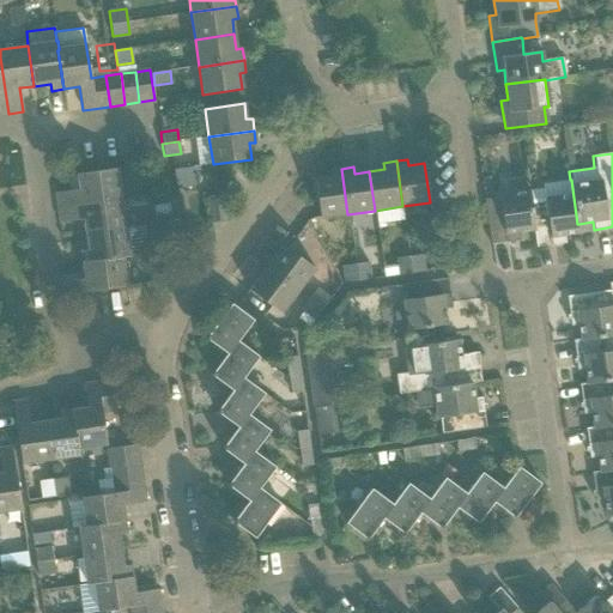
[(79,190),(55,193),(58,207),(121,199),(116,169),(77,175),(79,190)]
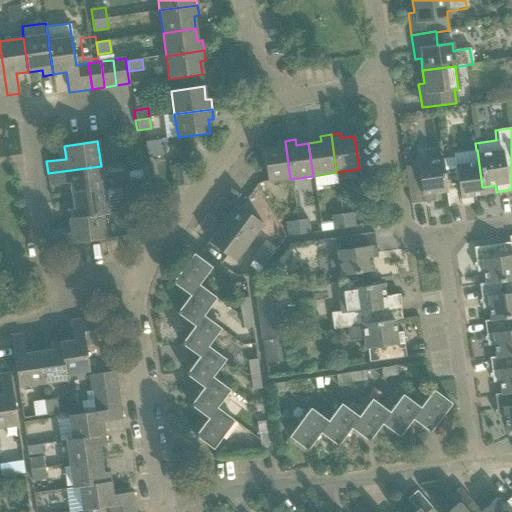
[(262,149),(264,161),(267,182),(290,179),(285,141),(275,142),(276,148),(262,149)]
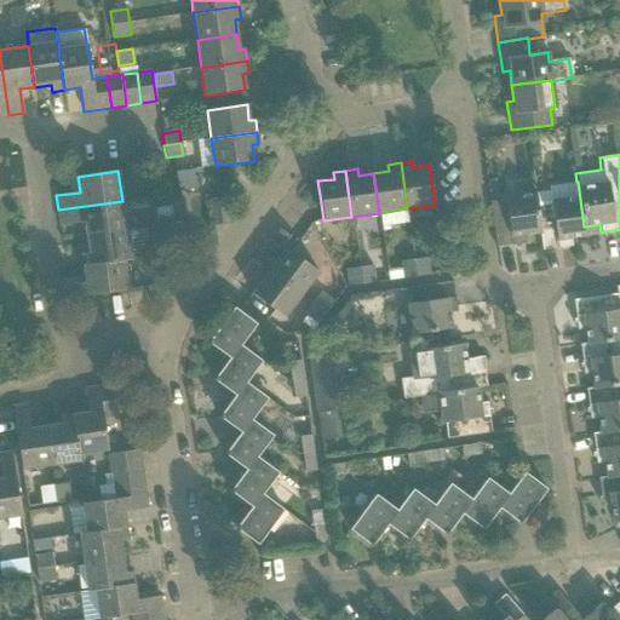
[(197,190),(195,173),(177,176),(179,193),(197,190)]
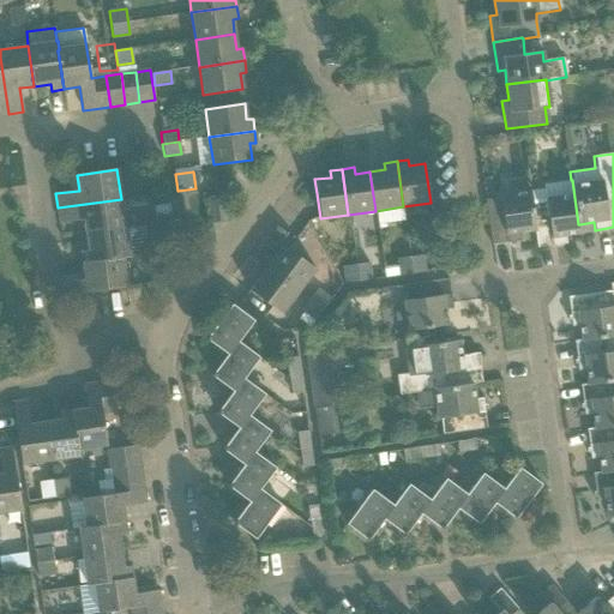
[(542,190),(530,192),(536,230),(534,230),(536,248),(566,245),(565,236),(581,234),(579,224),(578,224),(572,180),(571,180),(541,185),(542,190)]
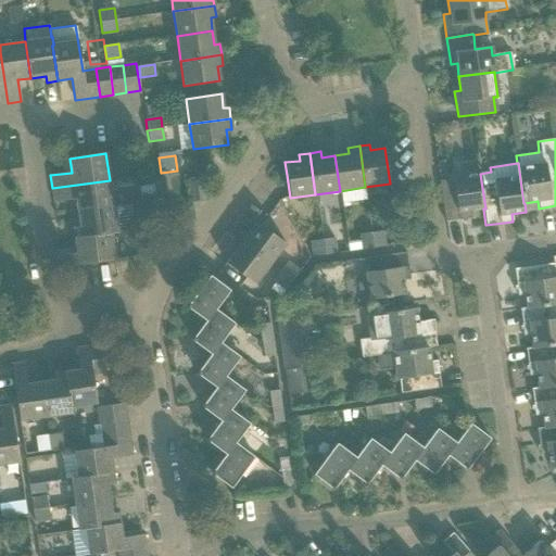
[(453,179),(439,181),(444,222),(471,218),(470,211),(483,209),(485,209),(480,174),(453,177),(453,179)]
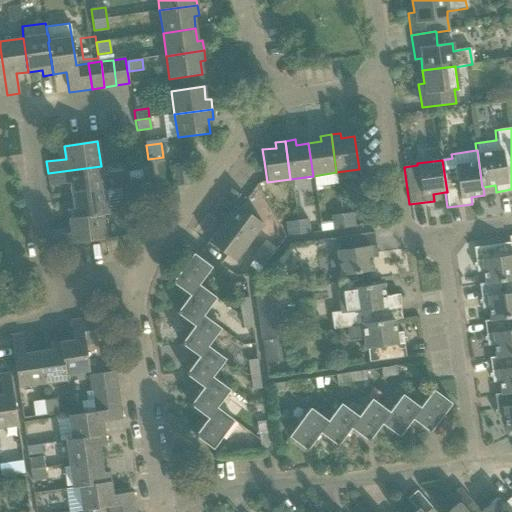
[(144,185),(154,183),(151,165),(142,167),(144,185)]
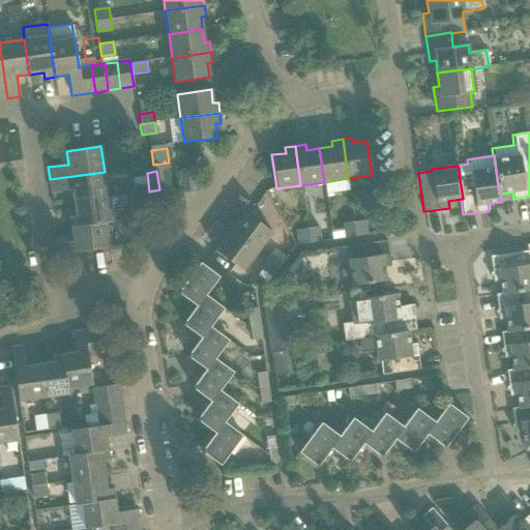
[(105,172),(50,179),(52,193),(72,189),(74,202),(109,198),(105,172)]
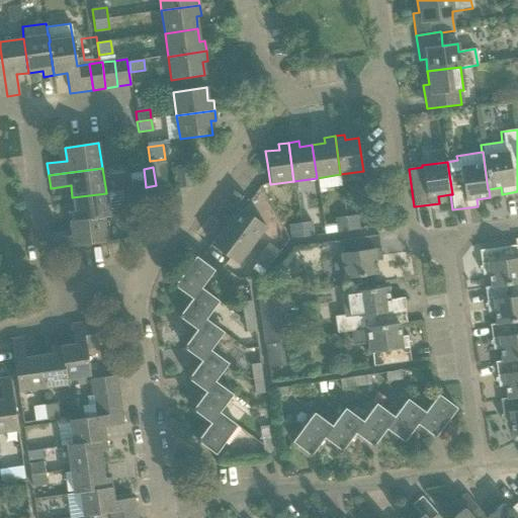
[(188,186),(185,168),(173,170),(176,188),(188,186)]
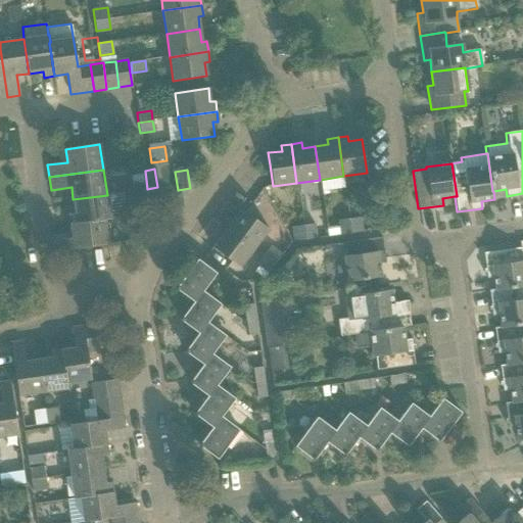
[(68,215),(70,224),(121,217),(116,193),(107,195),(73,199),(75,214),(68,215)]
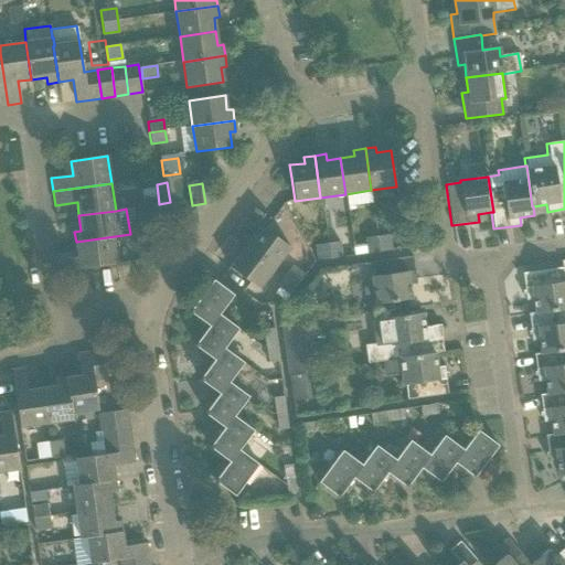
[(247,234),(241,244),(274,268),(289,247),(260,226),(252,238),(247,234)]
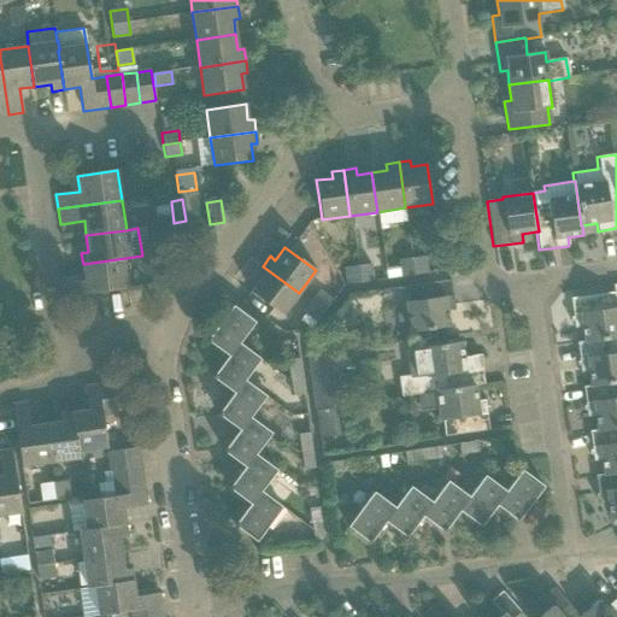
[(171,256),(174,266),(192,263),(191,253),(171,256)]
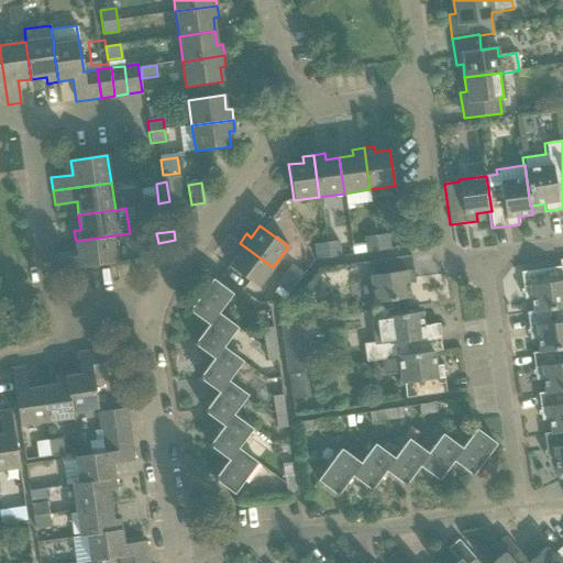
[(78,256),(56,260),(57,272),(116,263),(112,238),(130,234),(130,233),(76,241),(78,256)]
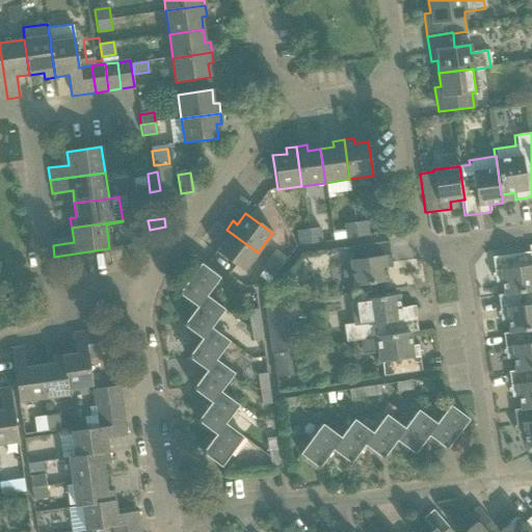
[(364,222),(355,223),(357,238),(366,237),(364,222)]
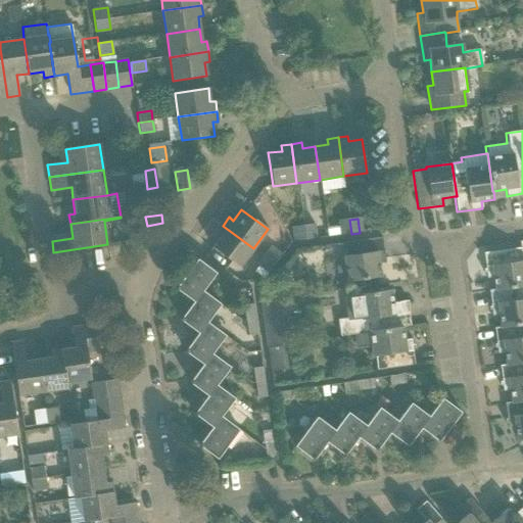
[(336,222),(326,224),(327,237),(351,234),(349,220),(336,221),(336,222)]
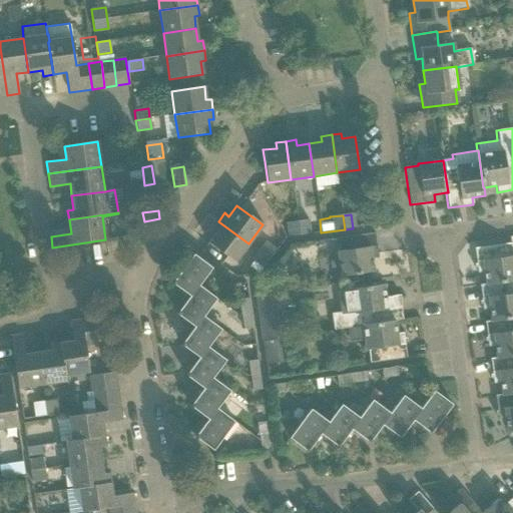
[(311,233),(309,220),(297,222),(299,236),(309,235),(309,234),(311,233)]
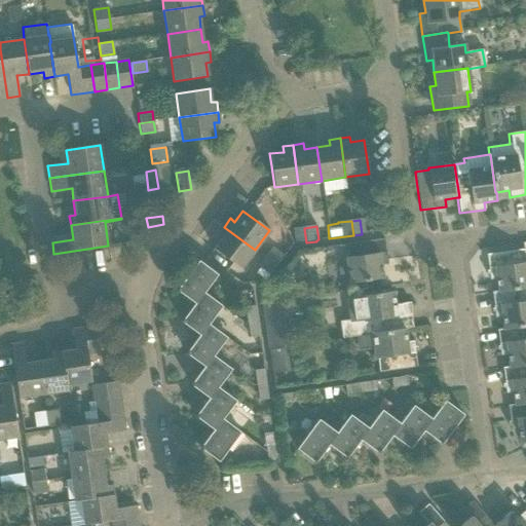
[(255,250),(224,227),(218,235),(222,238),(214,250),(240,269),(255,250)]
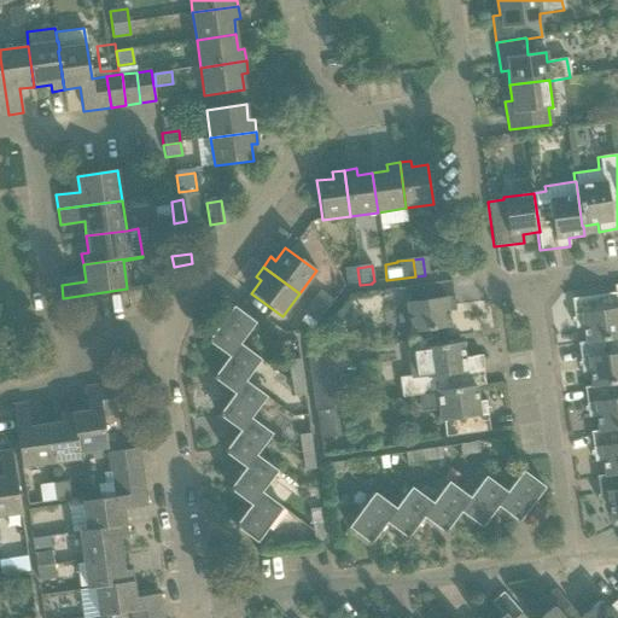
[(360,285),(357,268),(344,269),(347,287),(360,285)]
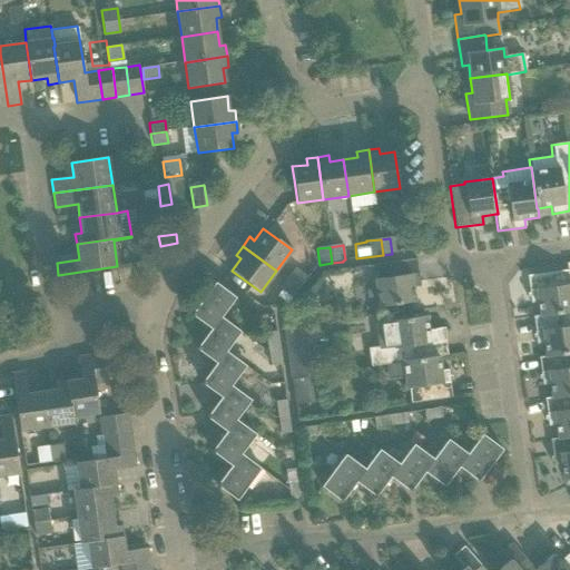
[(377,307),(393,305),(414,302),(413,287),(420,286),(416,258),(374,265),(375,279),(373,279),(377,307)]
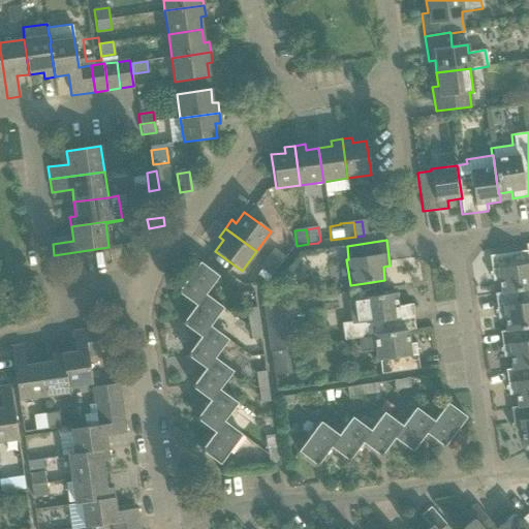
[(271,251),(265,259),(276,268),(282,259),(271,251)]
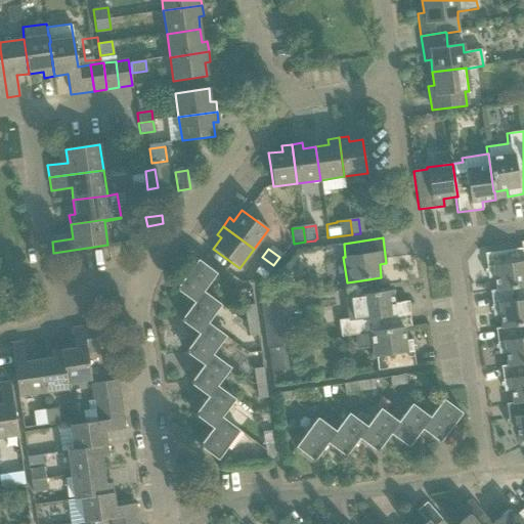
[(494,278),(496,291),(523,286),(523,260),(522,249),(484,254),(488,279),(494,278)]
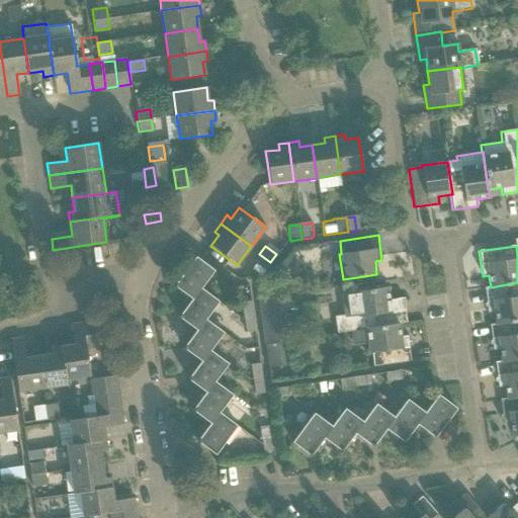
[(270,262),(259,254),(253,263),(264,271),(270,262)]
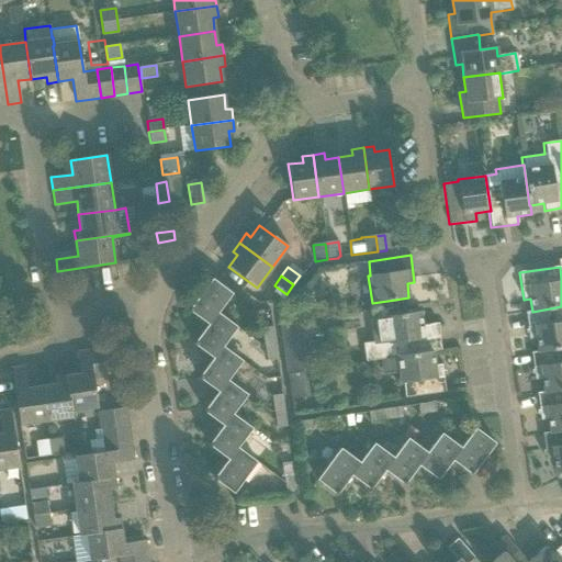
[(188,311),(208,325),(216,314),(214,313),(229,292),(212,279),(188,311)]
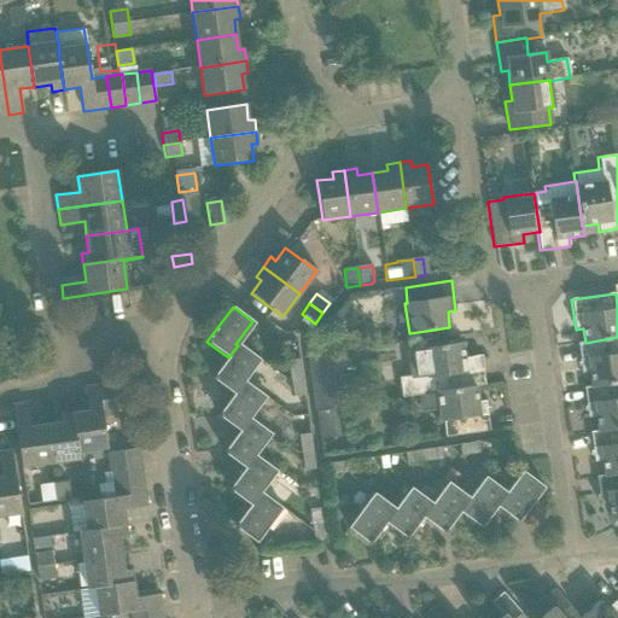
[(617,337),(586,343),(577,344),(582,374),(590,373),(592,386),(617,383),(617,337)]
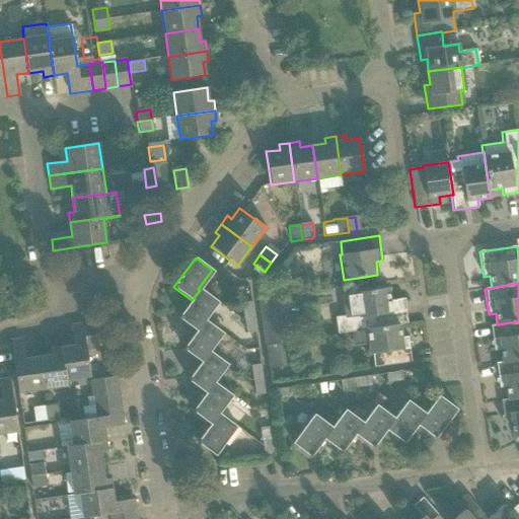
[(338,296),(341,317),(334,318),(336,334),(351,331),(365,329),(399,325),(400,325),(400,324),(408,323),(403,299),(389,301),(387,288),(357,292),(356,286),(339,289),(340,295),(338,296)]
